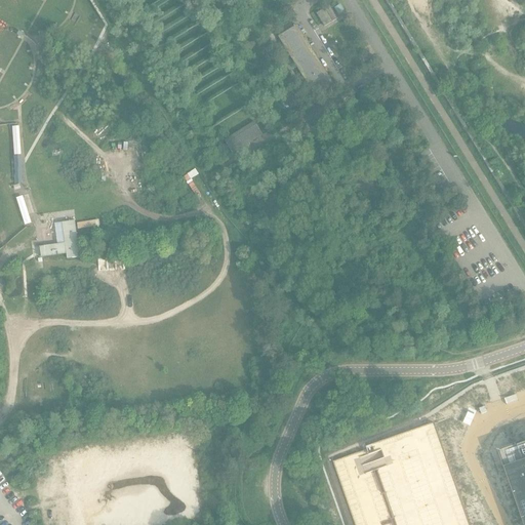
[(329,5),(316,13),(324,27),(337,18),(329,5)]
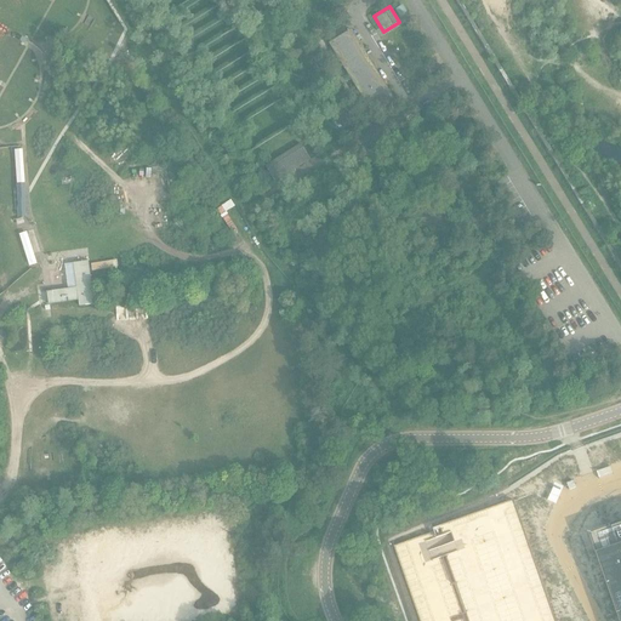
[(352,29),(329,44),(372,115),(396,101),(352,29)]
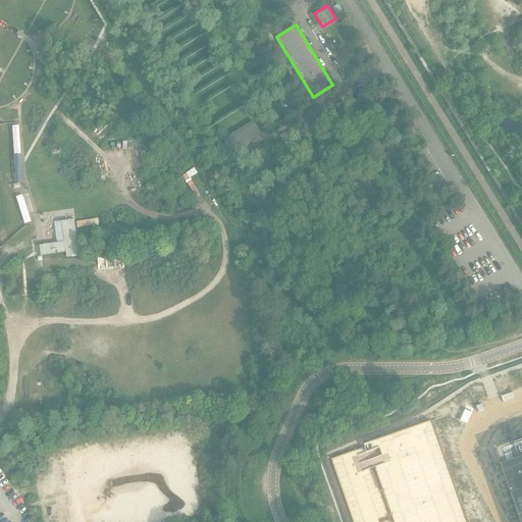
[(231,153),(261,135),(253,120),(222,140),(231,153)]
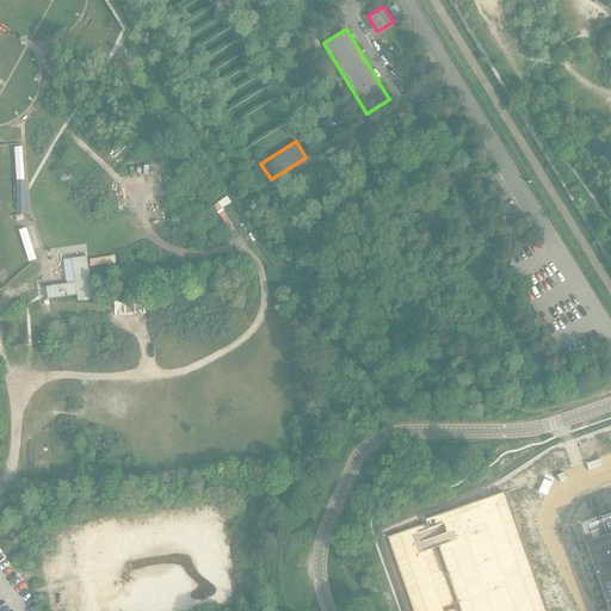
[(227,198),(217,204),(222,210),(230,204),(227,198)]
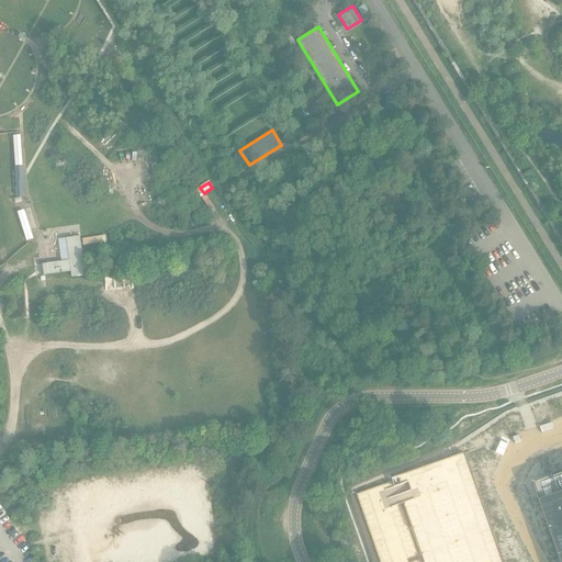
[(86,276),(80,236),(66,238),(69,260),(43,263),(44,276),(70,272),(71,278),(86,276)]
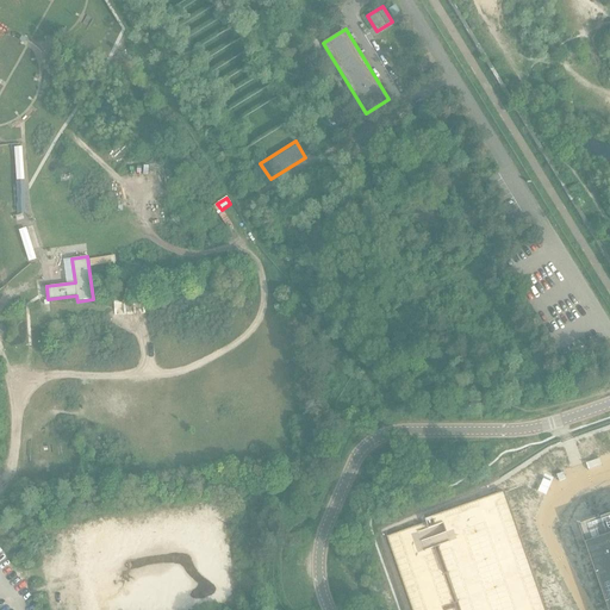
[(412,609),(545,609),(504,492),(435,517),(427,523),(387,537),(412,609)]
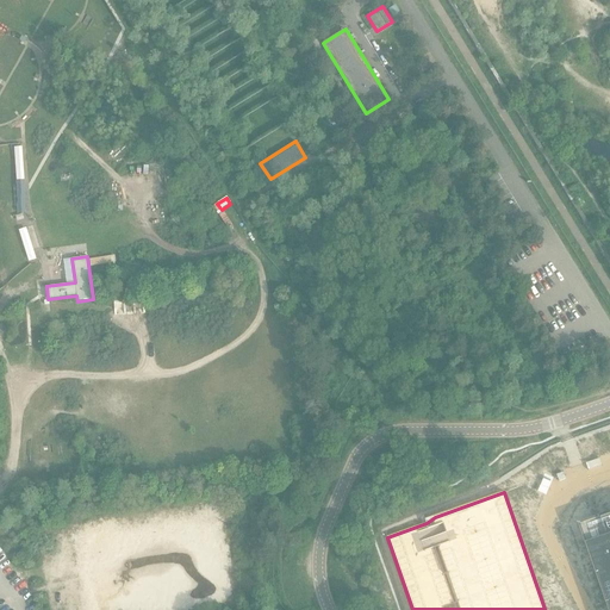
[(609,609),(609,515),(580,526),(609,609)]
